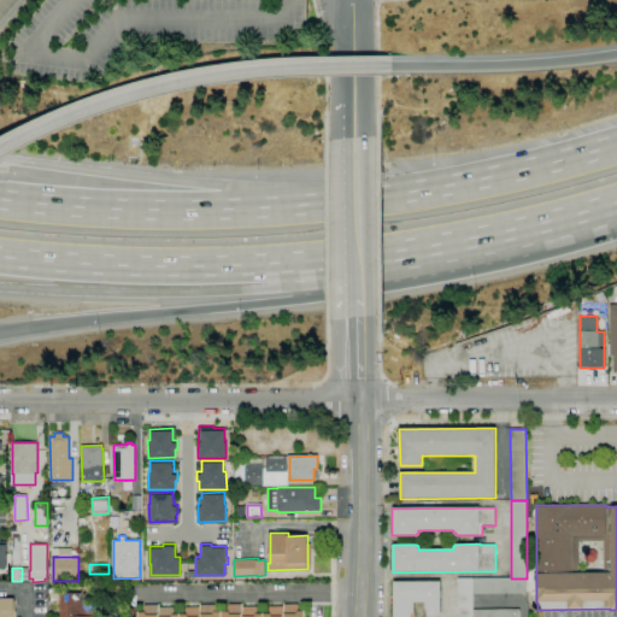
[(527,579),(527,594),(472,594),(472,610),(519,610),(519,616),(457,616),(457,579),(511,579),(527,579)]
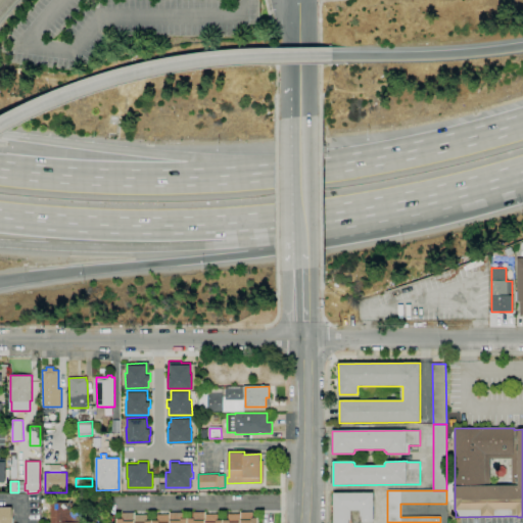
[(349,522),(334,522),(334,492),(375,492),(375,522),(363,522),(363,516),(361,516),(361,510),(351,510),(351,520),(349,520),(349,522)]
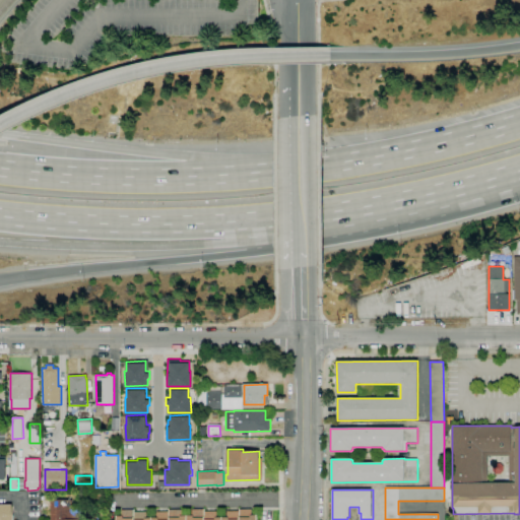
[(82,519),(51,519),(51,500),(71,499),(71,509),(78,509),(78,519),(82,519)]
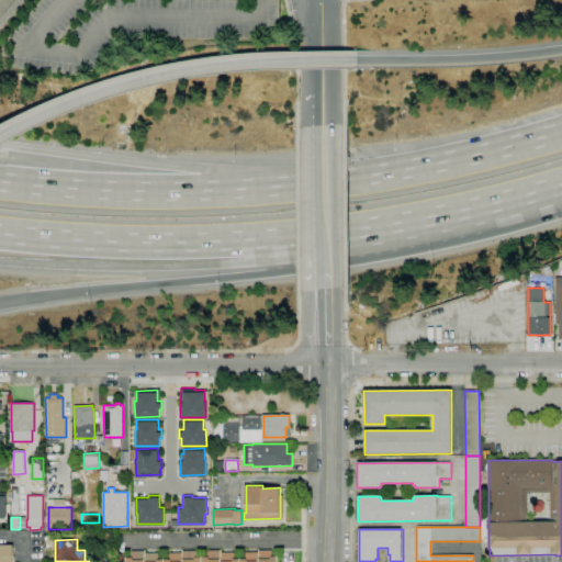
[(0,561),(0,546),(13,546),(13,561),(0,561)]
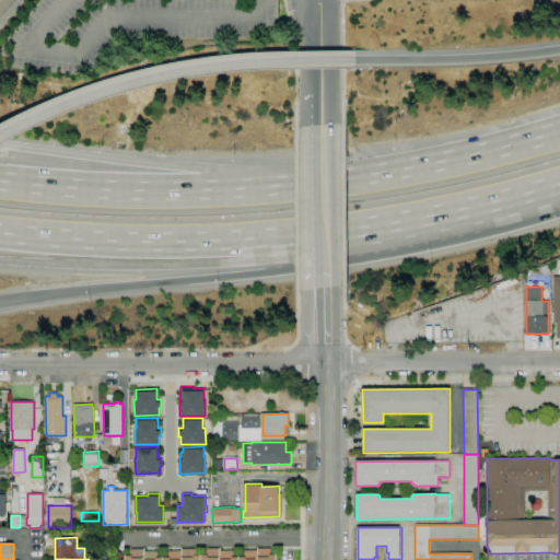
[(125,559),(125,555),(127,555),(127,556),(130,556),(130,549),(144,549),(144,548),(146,548),(146,551),(158,551),(158,558),(163,558),(163,556),(164,556),(164,558),(168,558),(168,551),(182,551),(182,548),(183,548),(183,549),(196,548),(196,556),(200,556),(200,555),(202,555),(202,556),(207,556),(207,548),(220,548),(220,547),(221,547),(221,550),(233,550),(233,557),(238,557),(238,556),(241,556),(241,557),(245,557),(245,550),(257,550),(257,547),(259,547),(259,548),(271,548),(272,555),(277,555),(276,553),(278,553),(278,559),(125,559)]
